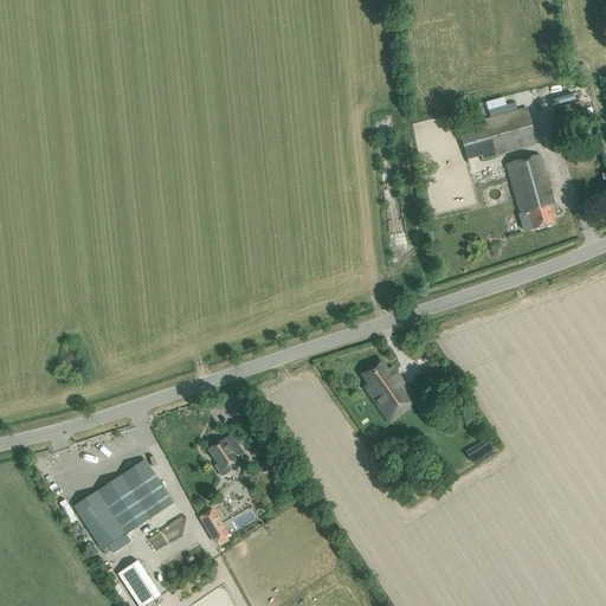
[(582,101),(553,110),(560,139),(590,129),(582,101)]
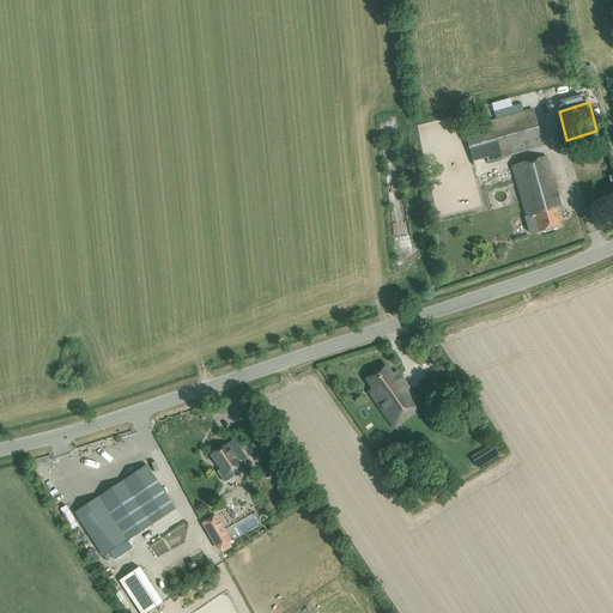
[(533,109),(462,128),(473,165),(542,146),(533,109)]
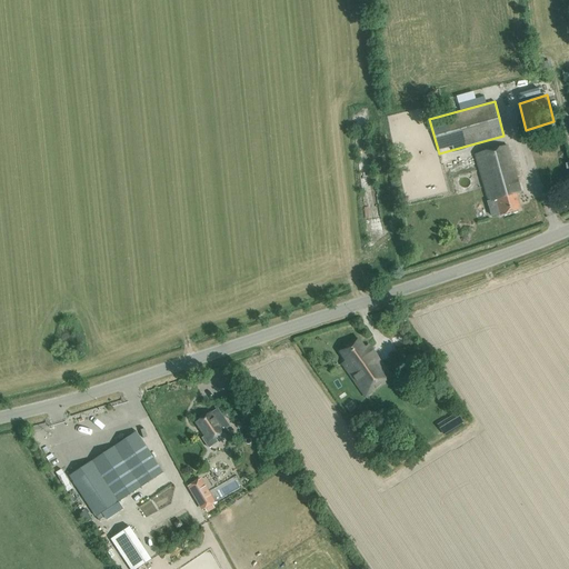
[(507,146),(475,155),(488,201),(489,201),(495,218),(520,209),(516,193),(520,192),(507,146)]
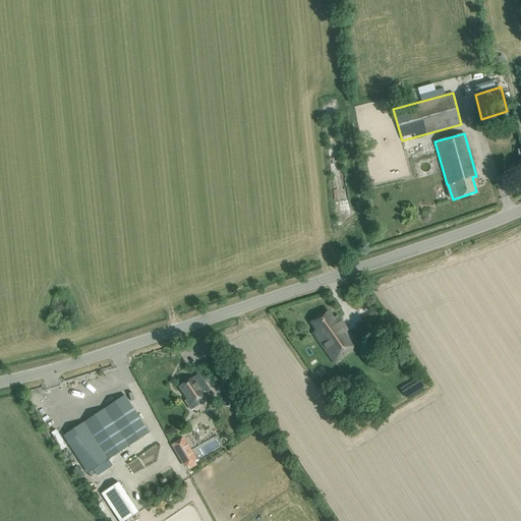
[(334,362),(358,346),(338,316),(334,319),(329,310),(311,323),(316,331),(313,333),(334,362)]
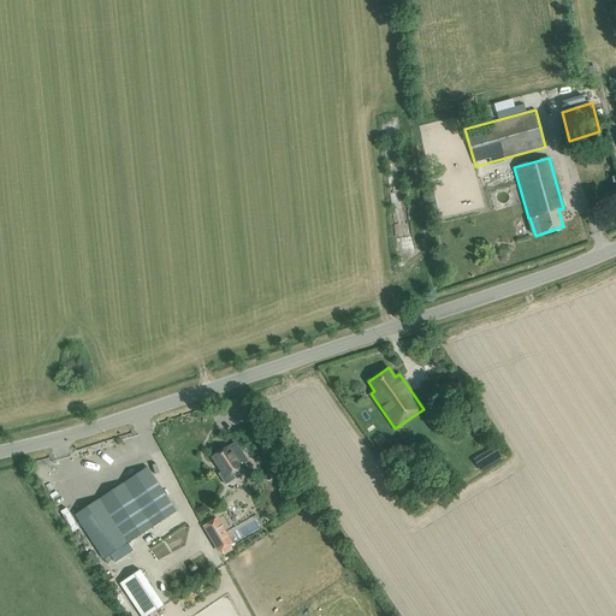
[(226,446),(215,454),(219,460),(214,463),(220,472),(217,474),(224,485),(234,478),(231,474),(241,467),(234,457),(241,452),(235,443),(227,448),(226,446)]
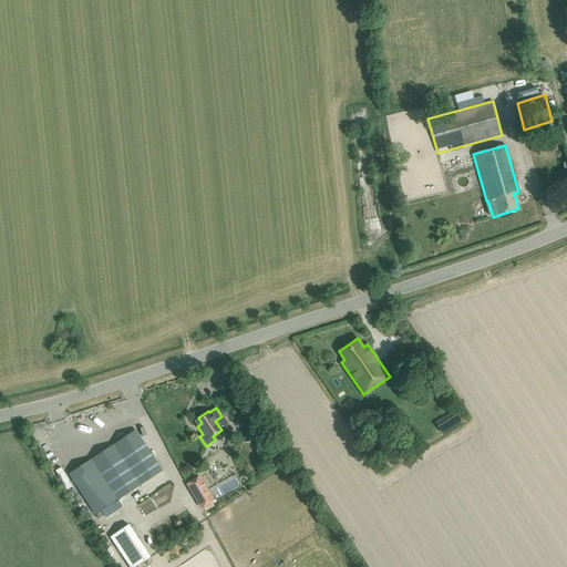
[(95,515),(160,471),(136,436),(72,480),(95,515)]
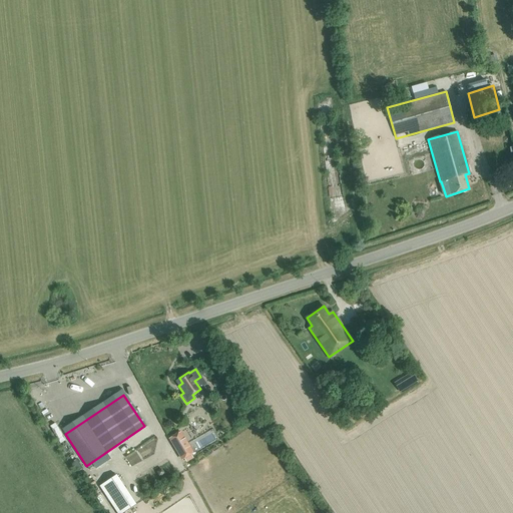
[(196,435),(201,445),(222,434),(217,424),(196,435)]
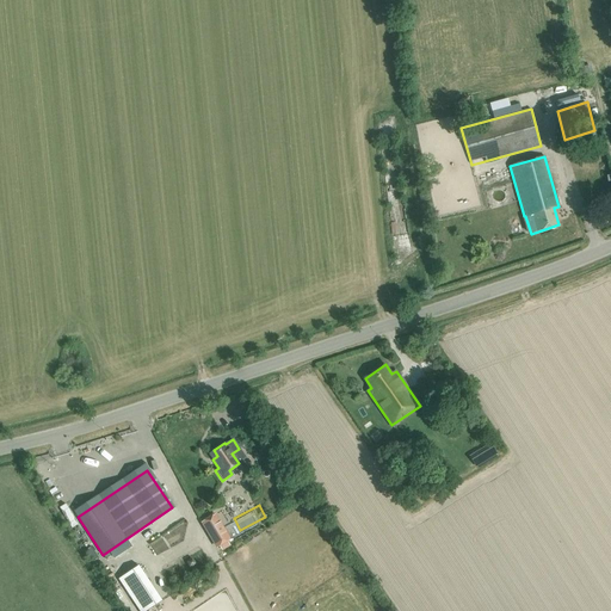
[(213,516),(204,522),(209,530),(217,524),(213,516)]
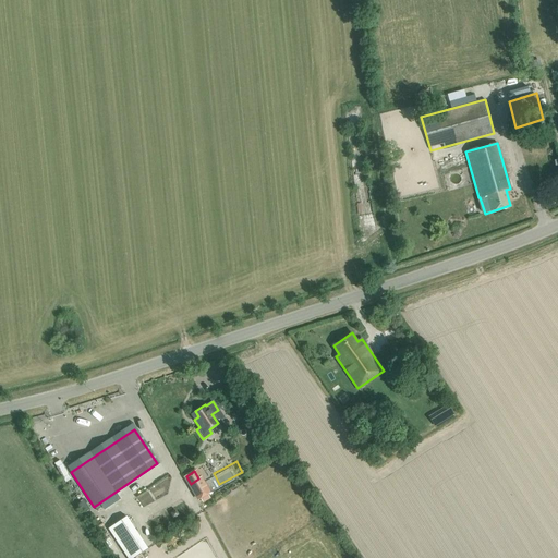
[(159,495),(168,492),(162,480),(154,483),(159,495)]
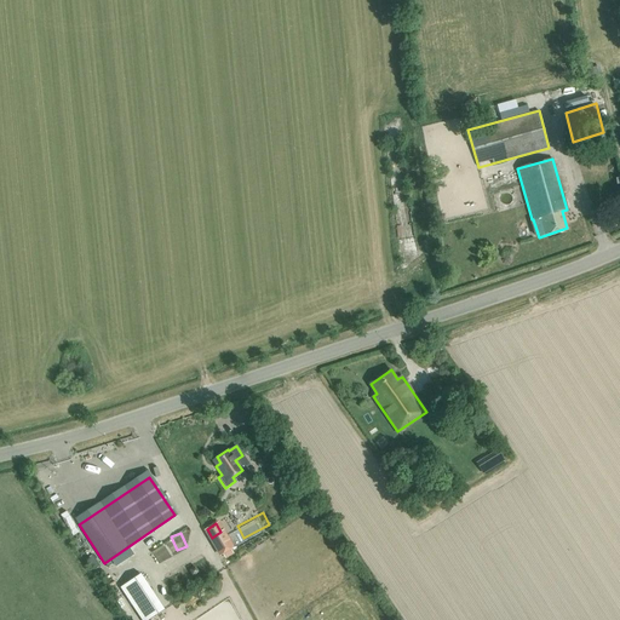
[(225,540),(217,545),(222,554),(230,549),(225,540)]
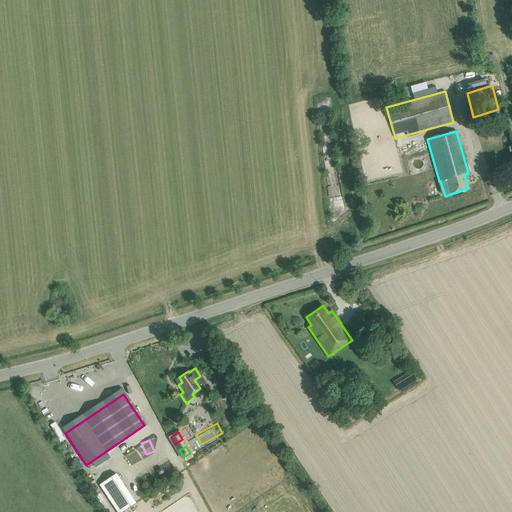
[(139,447),(128,450),(130,456),(141,453),(139,447)]
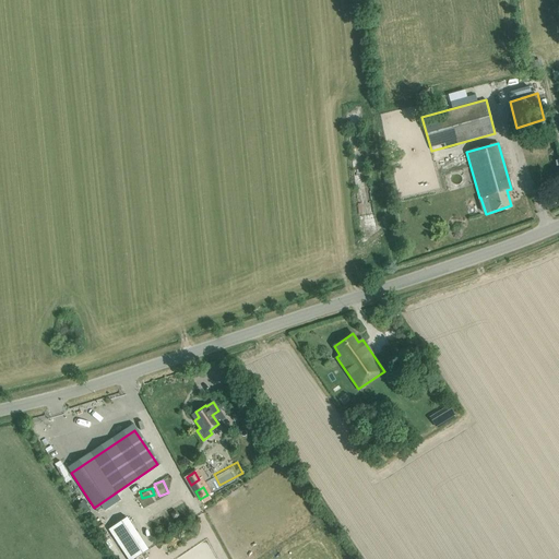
[(127,518),(108,528),(128,558),(133,558),(147,549),(127,518)]
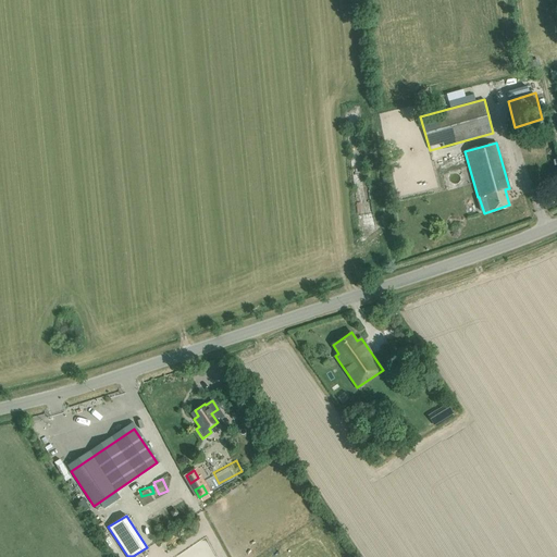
All buildings are outlined.
